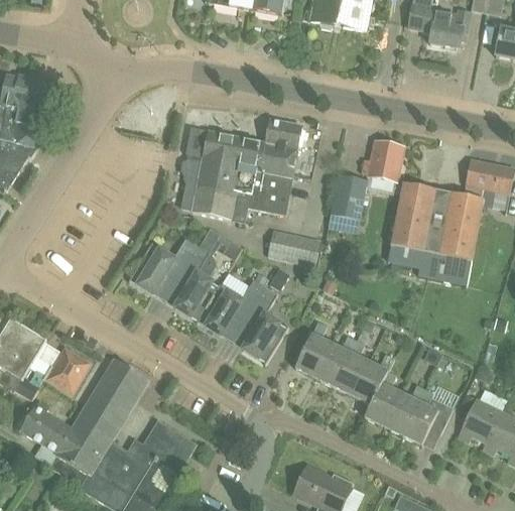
[(208,0),(208,2),(244,9),(245,0),(208,0)]
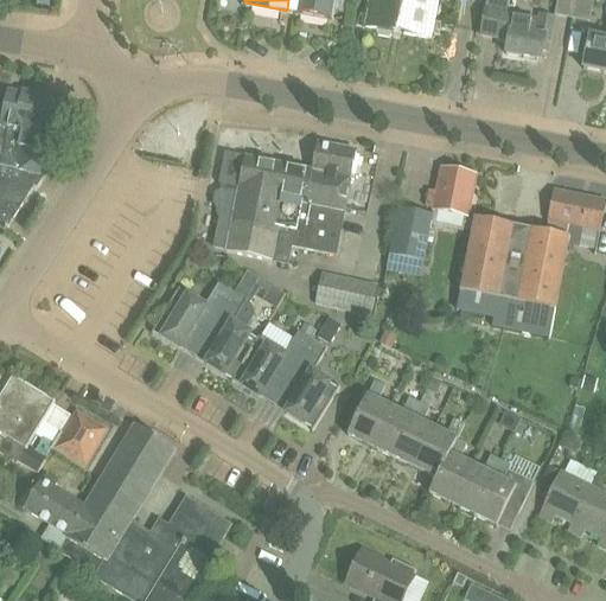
[(288,0),(287,11),(331,18),(333,0),(288,0)]
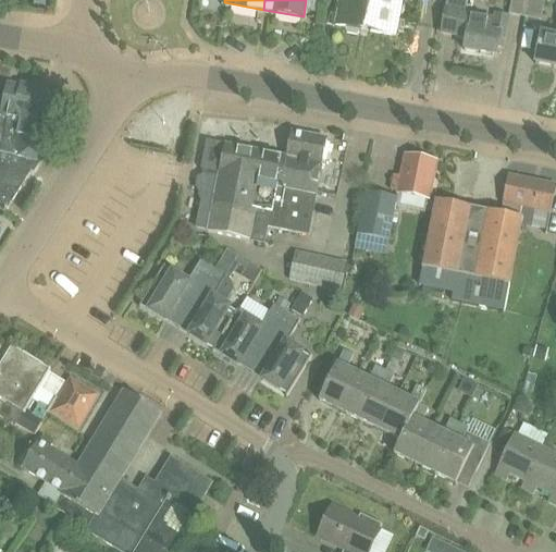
[(385,29),(394,31),(398,0),(336,0),(333,20),(342,21),(342,23),(385,31),(385,29)]
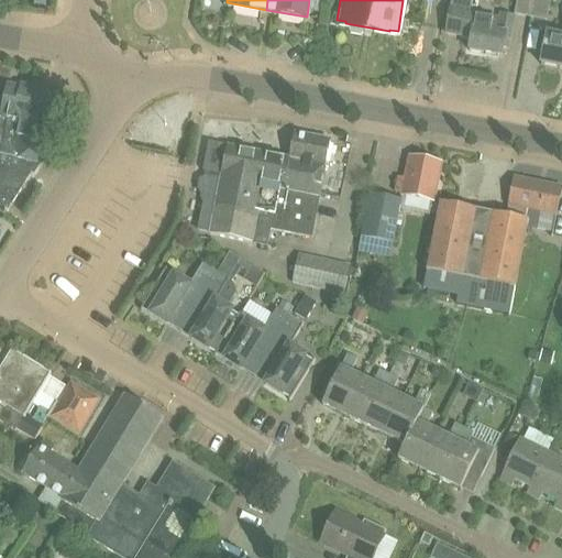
[(467,45),(500,51),(502,42),(508,43),(514,11),(498,8),(497,14),(470,9),(471,0),(451,0),(451,3),(450,3),(445,30),(470,34),(467,45)]
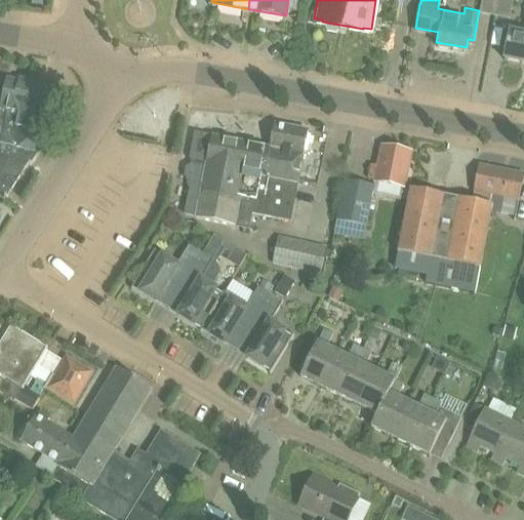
[(480,0),(479,9),(494,12),(496,0),(480,0)]
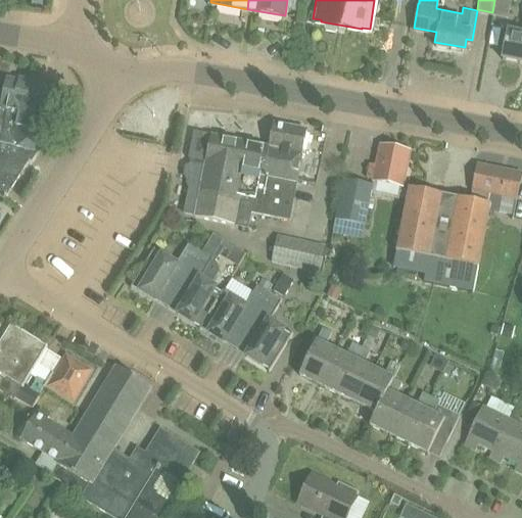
[(494,0),(492,12),(507,15),(510,0),(494,0)]
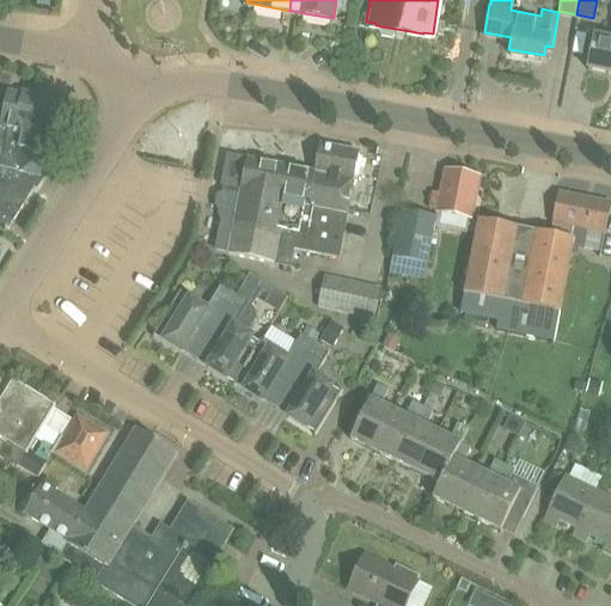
[(587,63),(610,68),(610,25),(610,34),(593,31),(587,63)]
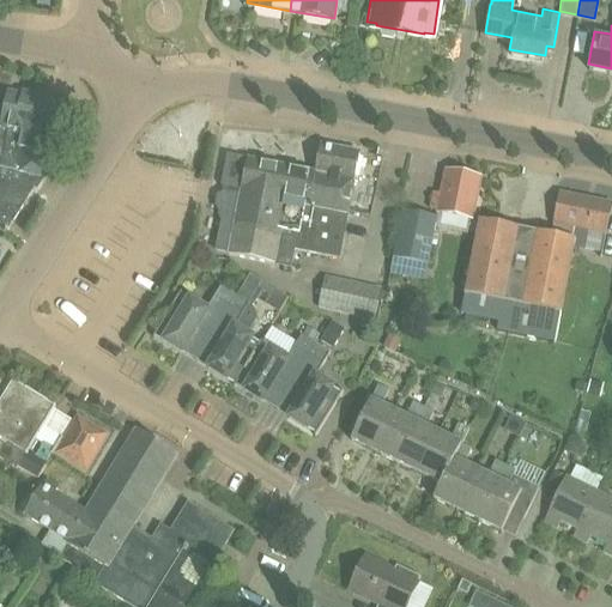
[(491,34),(485,66),(501,68),(506,36),(491,34)]
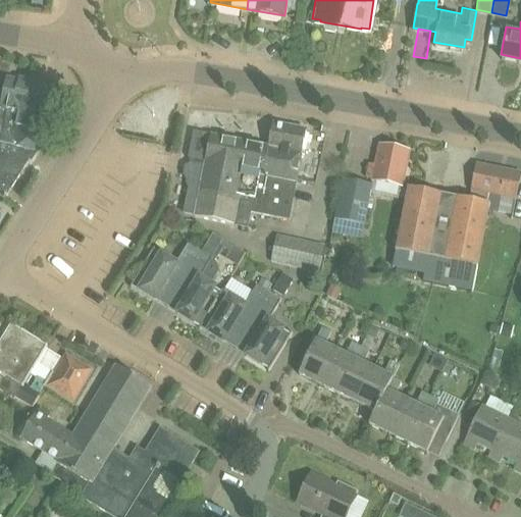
[(0,192),(4,195),(35,147),(45,149),(52,111),(54,111),(59,86),(19,78),(19,79),(7,76),(3,98),(0,97),(0,192)]
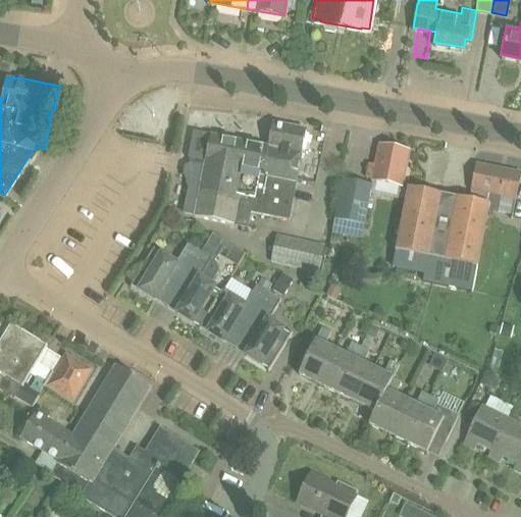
[(232,221),(247,224),(250,209),(288,216),(306,127),(272,120),(268,144),(249,140),(232,221)]
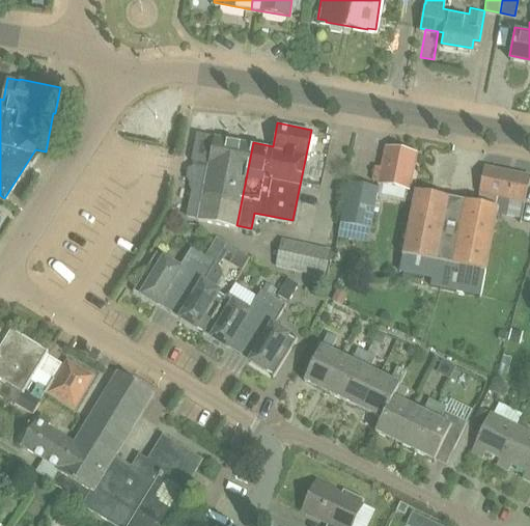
[(197,218),(236,225),(253,142),(197,131),(191,159),(194,162),(189,184),(191,188),(187,214),(197,216),(197,218)]
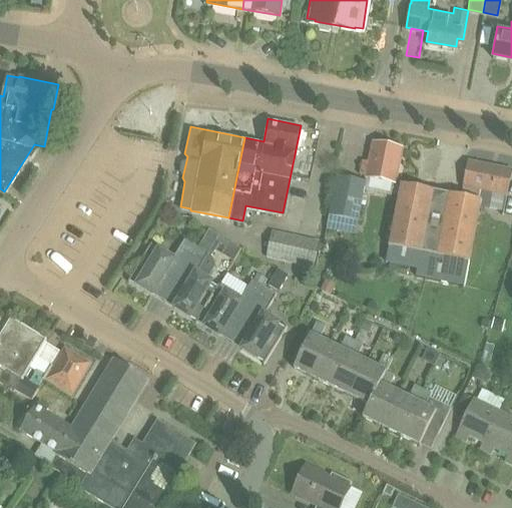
[(366,175),(397,180),(404,145),(373,139),(369,159),(363,158),(361,172),(366,173),(366,175)]
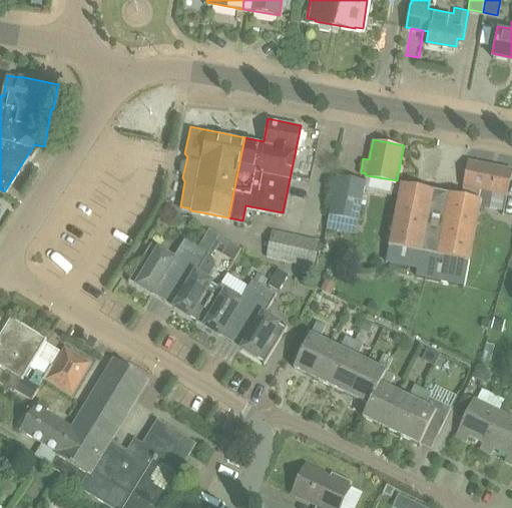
[(413,273),(464,283),(482,187),(506,191),(511,165),(468,157),(461,192),(401,181),(390,242),(387,261),(414,266),(413,273)]
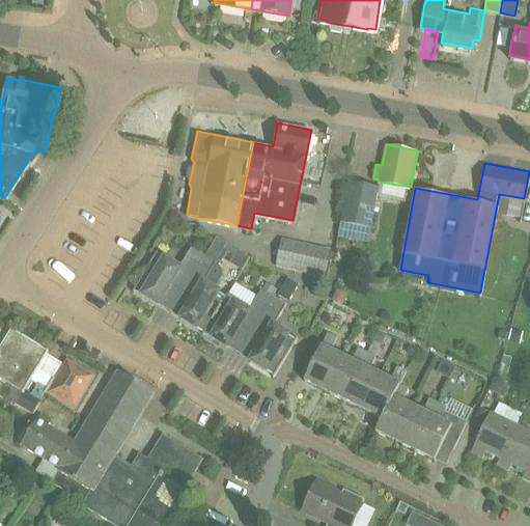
[(337,233),(367,239),(369,225),(370,225),(379,184),(346,177),(338,219),(339,220),(337,233)]
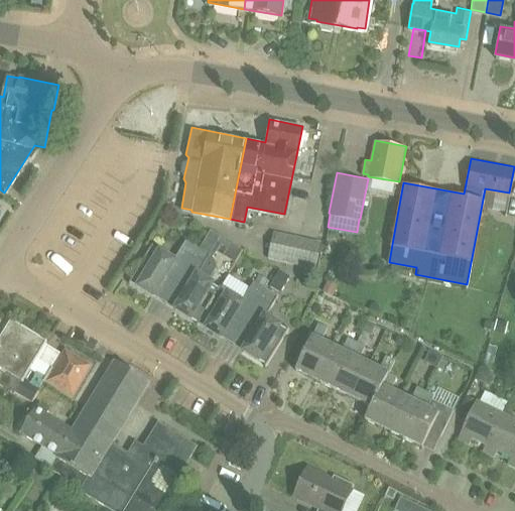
[(267,257),(313,267),(320,239),(273,229),(267,257)]
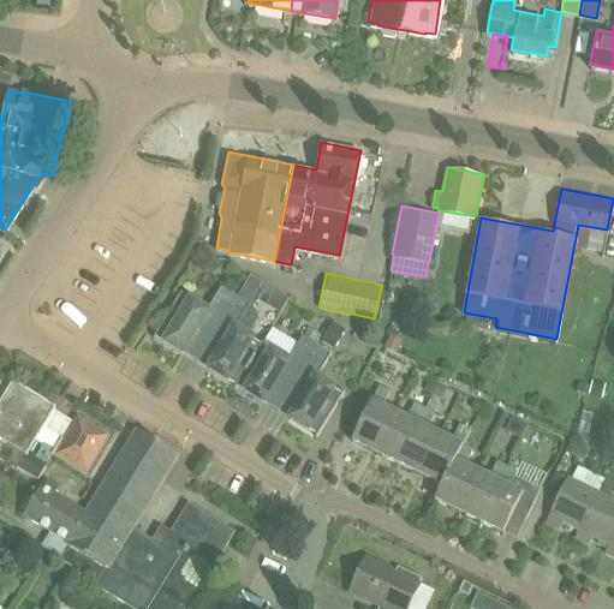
[(197,324),(210,333),(236,291),(221,282),(207,306),(182,291),(183,288),(182,287),(154,333),(155,334),(155,333),(183,348),(197,324)]
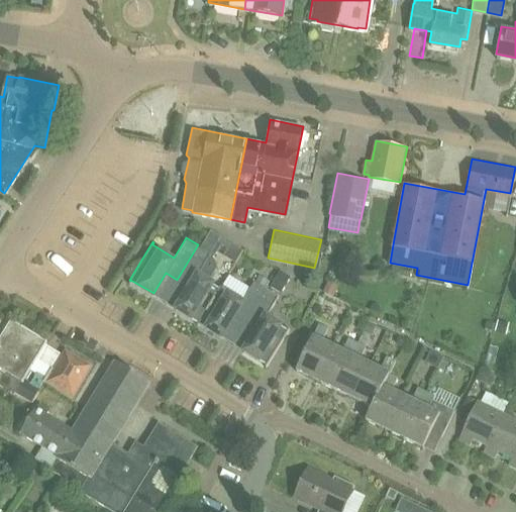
[(234,258),(241,246),(230,239),(223,250),(234,258)]
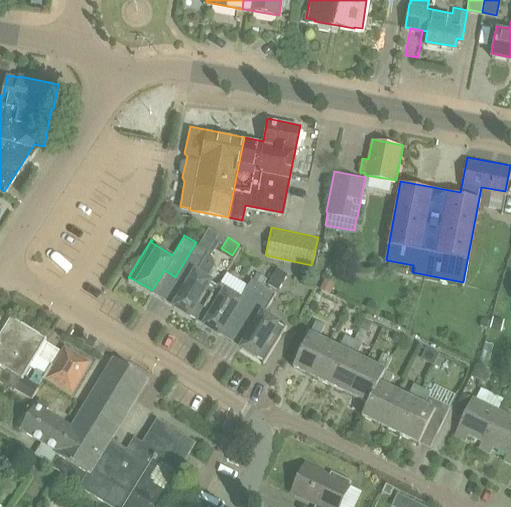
[(174,303),(196,317),(197,317),(218,283),(206,275),(214,262),(210,253),(207,251),(208,249),(196,242),(175,277),(186,283),(174,303)]
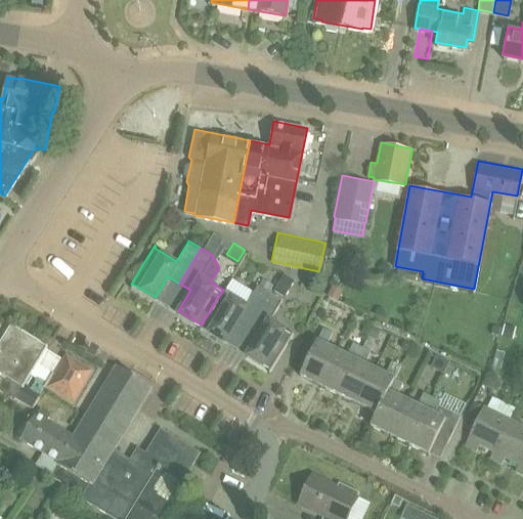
[(383,259),(377,264),(383,272),(389,267),(383,259)]
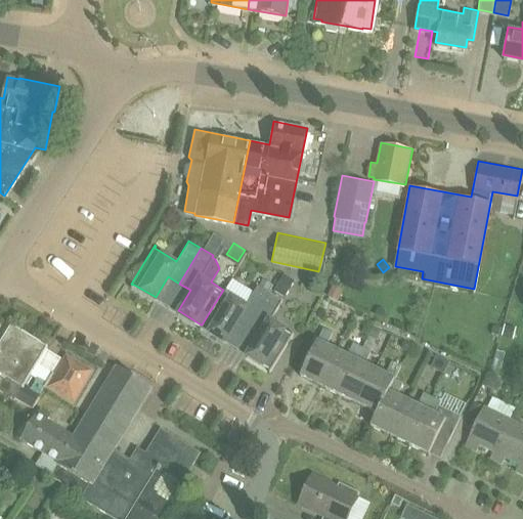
[(282,294),(293,277),(284,272),(273,289),(282,294)]
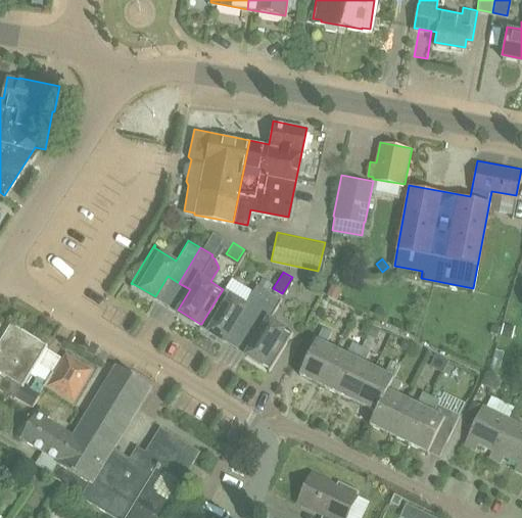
[(262,274),(257,282),(267,288),(272,280),(262,274)]
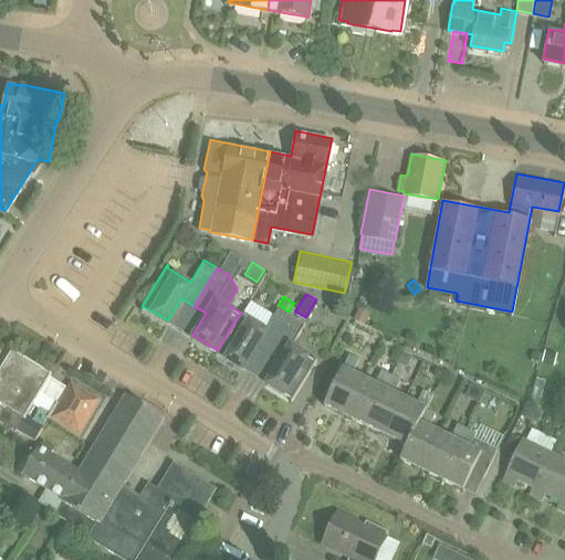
[(353,316),(364,321),(369,308),(358,303),(353,314),(353,316)]
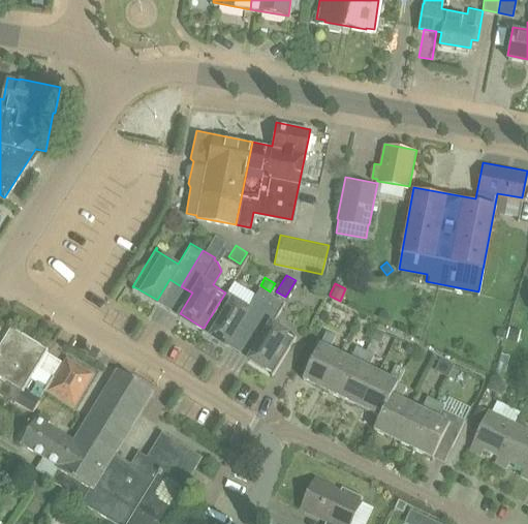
[(240,321),(251,329),(273,293),(270,291),(260,285),(247,305),(225,293),(204,328),(226,342),(240,321)]
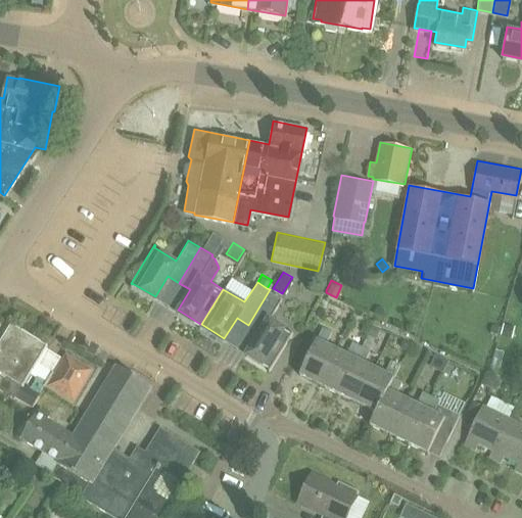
[(268,367),(269,368),(292,329),(291,329),(290,330),(269,317),(281,296),(270,289),(248,325),(258,331),(246,351),(269,366),(268,367)]
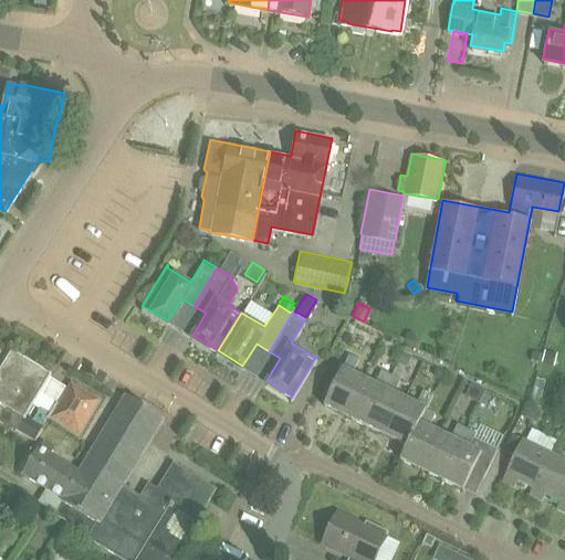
[(21,414),(23,415),(51,371),(11,347),(0,363),(0,403),(4,407),(6,404),(21,414)]
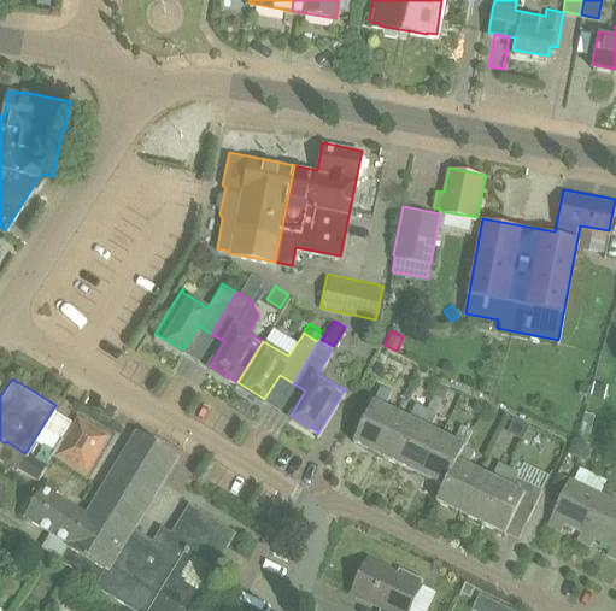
[(433,392),(443,397),(449,385),(439,380),(433,392)]
